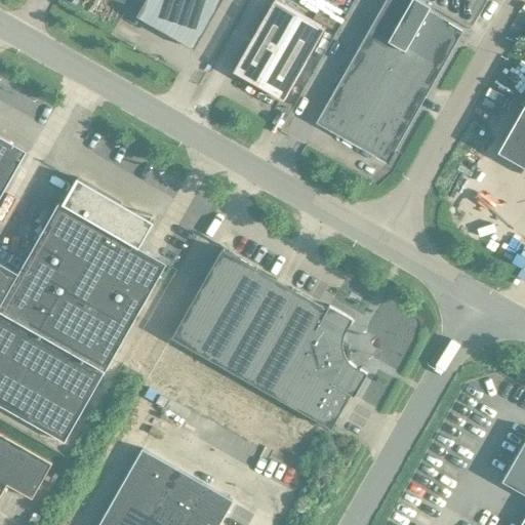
[(220,0),(144,0),(135,16),(193,49),(220,0)]
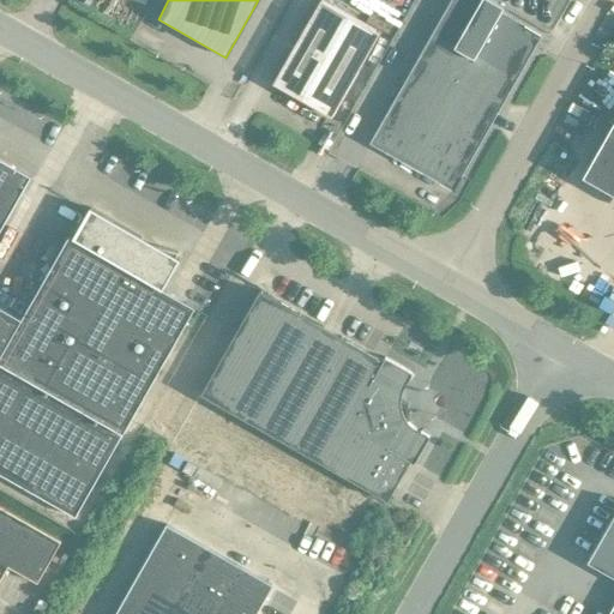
[(319,0),(272,83),(331,116),(378,32),(320,0),(319,0)]
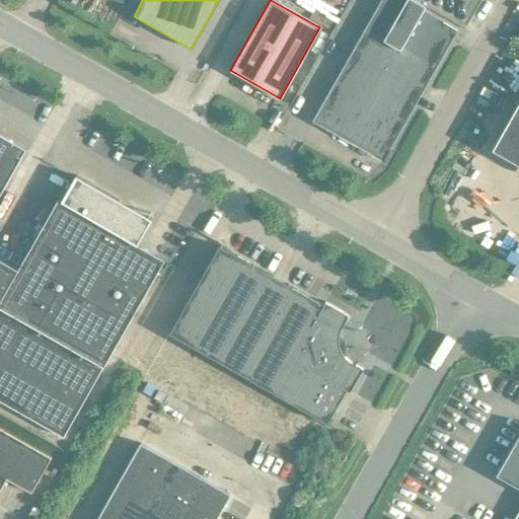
[(396,0),(385,0),(317,120),(371,150),(386,146),(446,41),(442,25),(421,13),(425,6),(414,0),(405,0),(403,4),(396,0)]
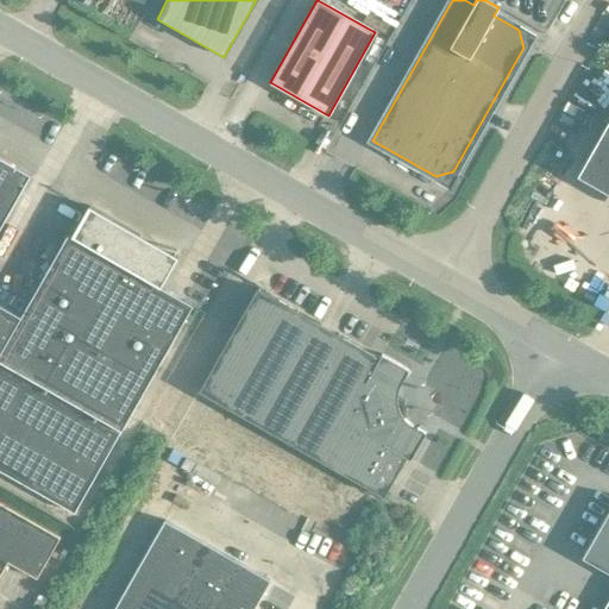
[(0,226),(30,175),(0,158),(0,226)]
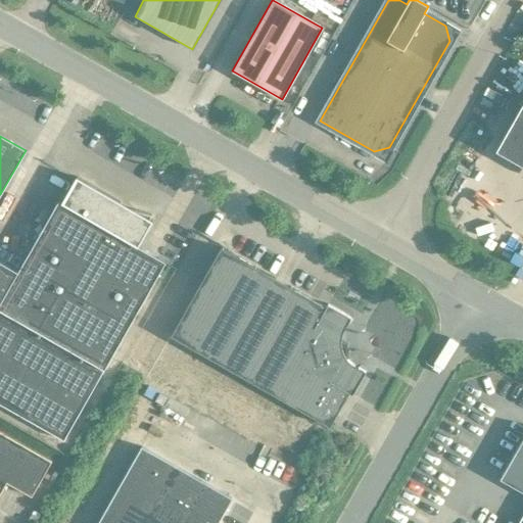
[(120,202),(76,177),(60,203),(57,201),(16,273),(0,263),(0,405),(63,440),(164,263),(137,246),(152,221),(149,219),(151,215),(116,205),(120,202)]
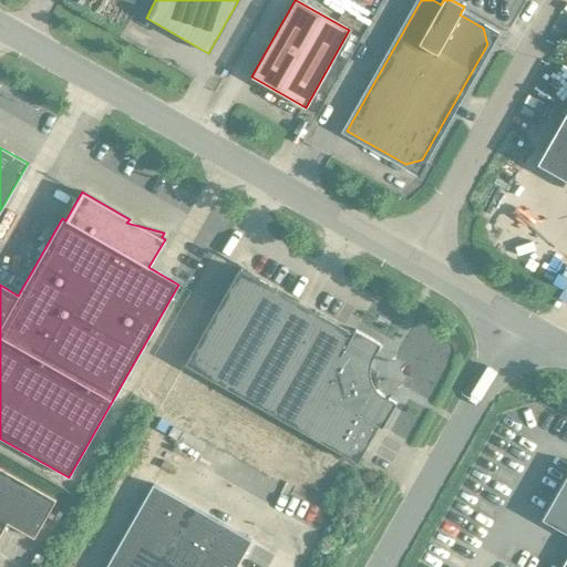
[(383,395),(381,393),(378,391),(375,389),(373,385),(371,382),(370,378),(369,374),(369,371),(369,367),(370,363),(371,359),(373,356),(380,344),(354,330),(352,333),(238,268),(184,364),(357,463),(378,425),(381,428),(395,402),(383,395)]
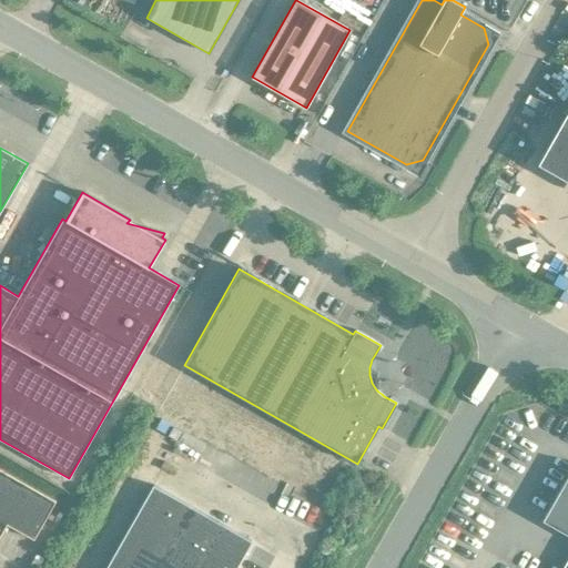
[(33,539),(56,500),(0,469),(0,535),(7,524),(33,539)]
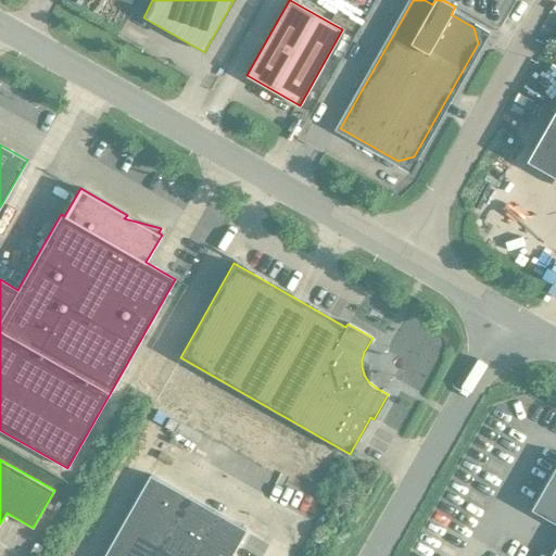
[(555,552),(553,555),(555,555),(555,465),(531,509),(555,522),(555,552)]
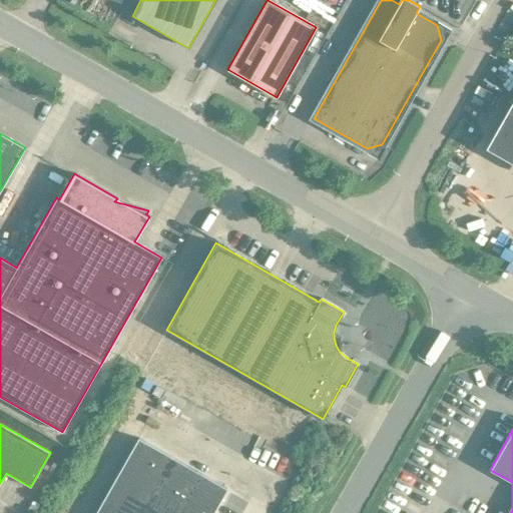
[(94,512),(211,512),(226,488),(137,438),(94,512)]
